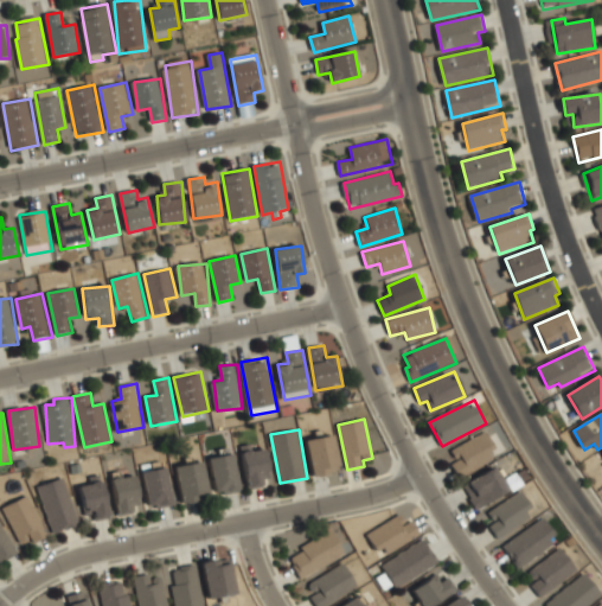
[(341,471),(333,434),(306,440),(314,477),(341,471)]
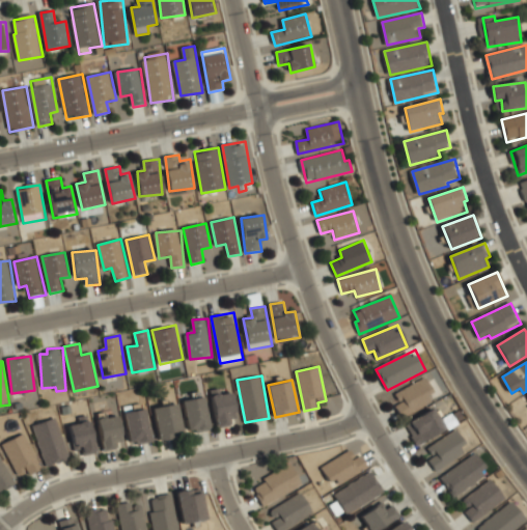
[(436,403),(427,380),(395,391),(400,403),(397,405),(401,416),(436,403)]
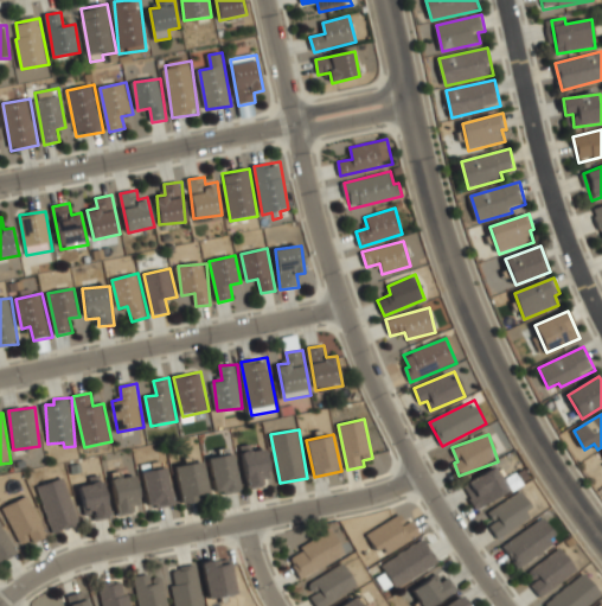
[(270,486),(268,448),(244,450),(247,489),(270,486)]
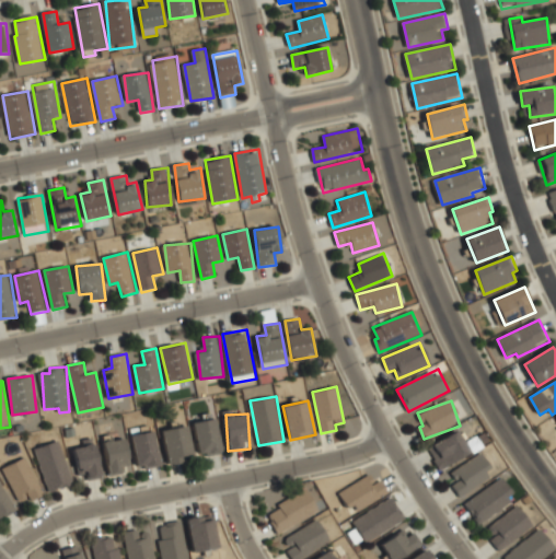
[(194,422),(199,456),(222,452),(217,418),(194,422)]
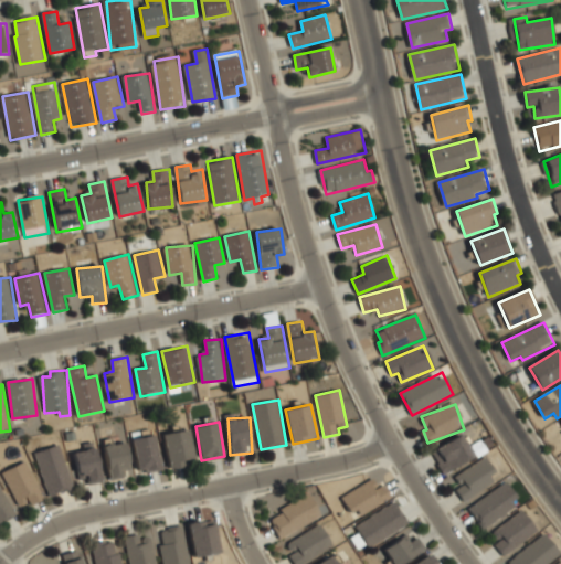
[(165,433),(169,469),(183,467),(182,460),(194,458),(191,431),(165,433)]
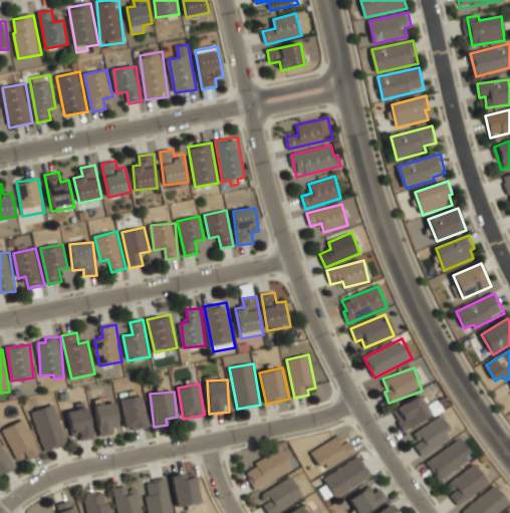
[(433,415),(420,395),(398,409),(404,419),(398,423),(405,432),(433,415)]
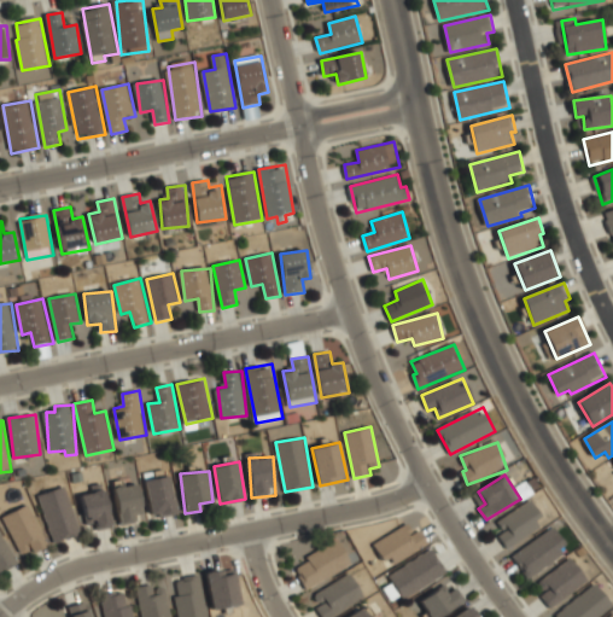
[(151,517),(176,514),(173,477),(147,479),(151,517)]
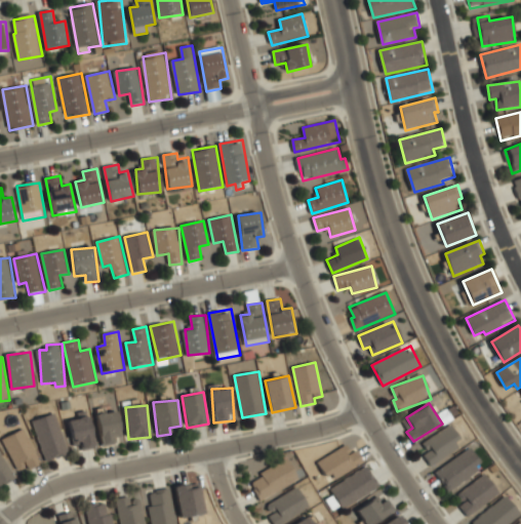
[(96,448),(88,410),(79,412),(80,418),(69,420),(74,444),(81,442),(83,450),(96,448)]
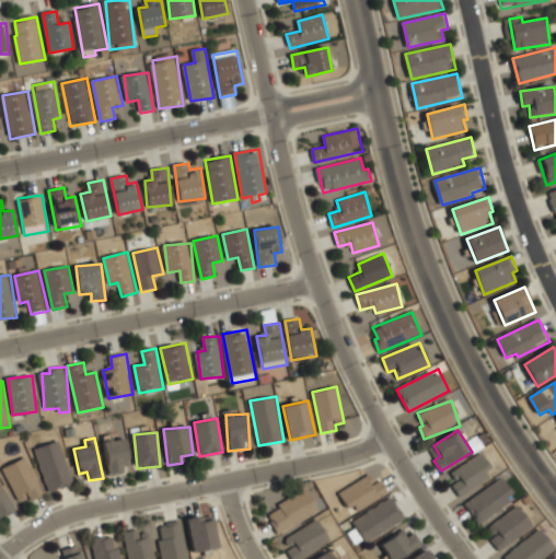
[(123,467),(130,465),(125,438),(103,442),(109,476),(124,474),(123,467)]
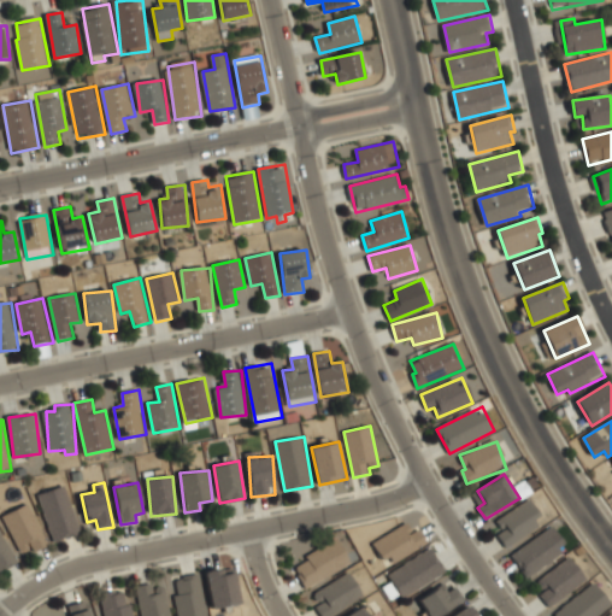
[(39,494),(54,543),(82,533),(66,485),(39,494)]
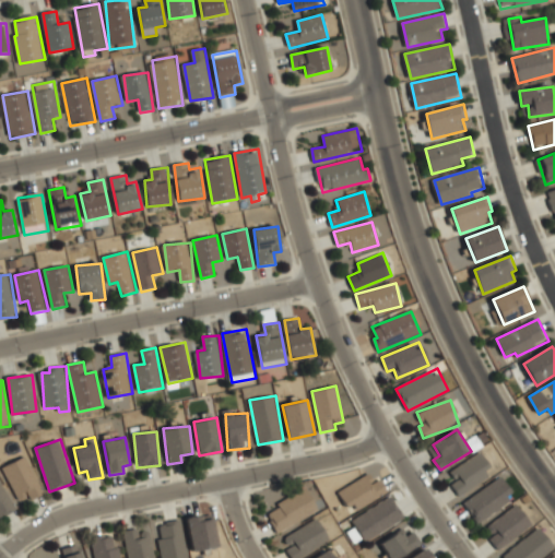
[(460,497),(489,477),(485,471),(491,466),(481,452),(451,472),(457,481),(451,484),(460,497)]
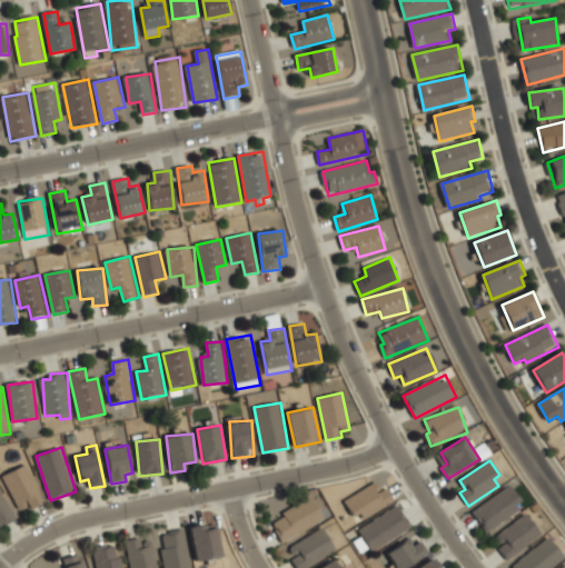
[(32,509),(46,502),(28,464),(3,476),(20,510),(30,505),(32,509)]
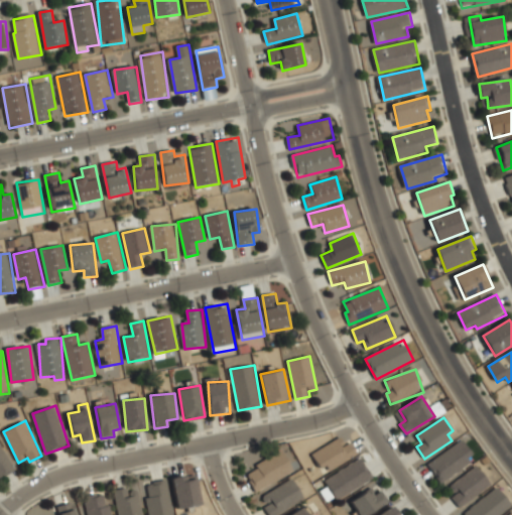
[(326,472),(359,455),(352,441),(346,444),(342,437),(314,452),(326,472)]
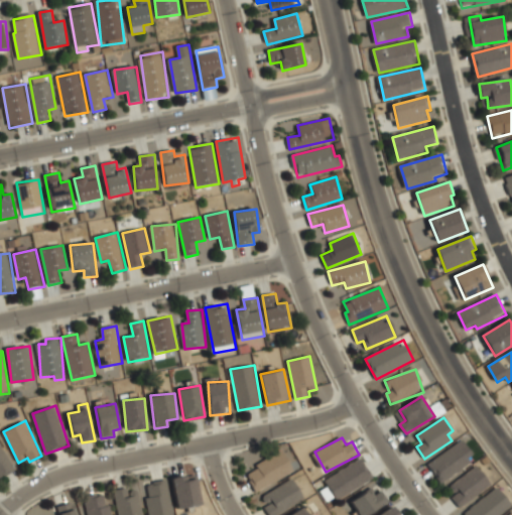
[(476,459),(464,439),(428,464),(440,482),(476,459)]
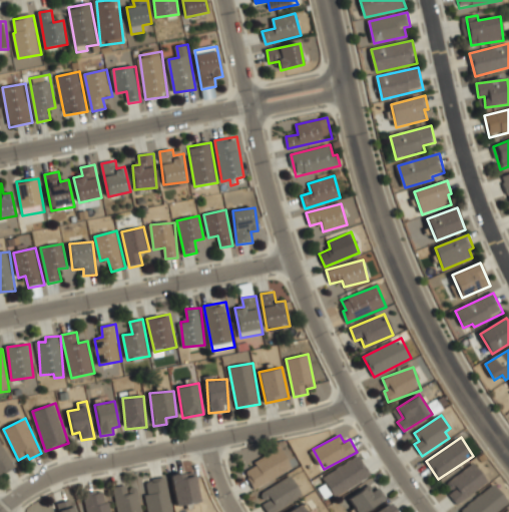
[(0,475),(13,469),(0,442),(0,475)]
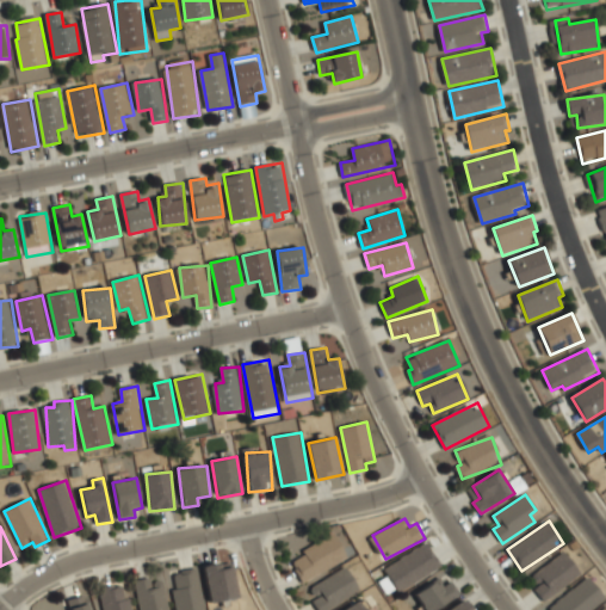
[(348,556),(333,533),(290,561),(304,584),(348,556)]
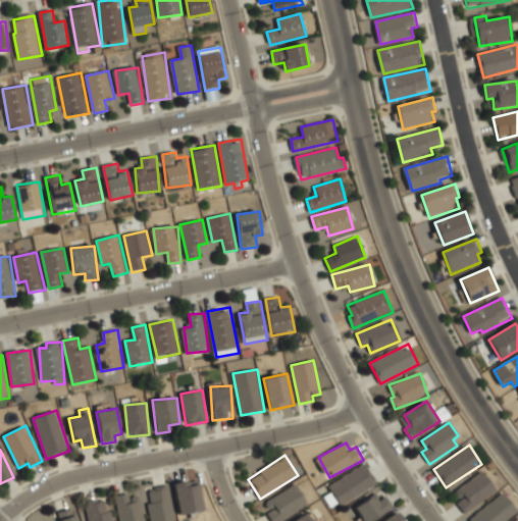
[(343,507),(378,482),(364,463),(329,487),(343,507)]
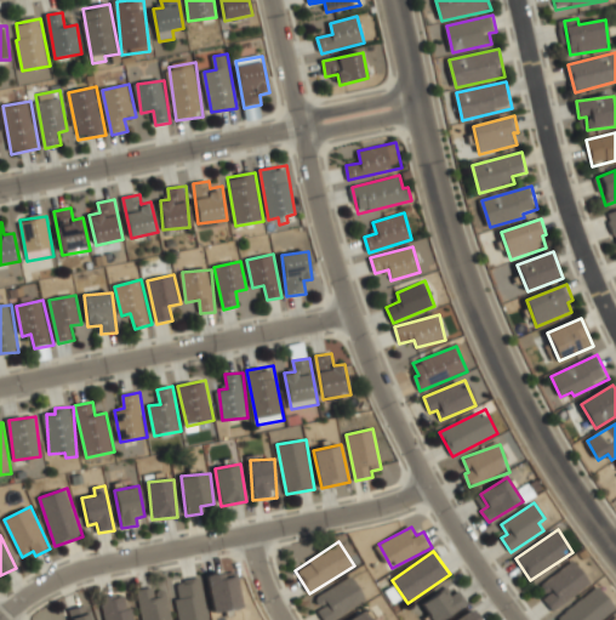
[(553,610),(591,585),(575,561),(540,585),(548,596),(545,598),(553,610)]
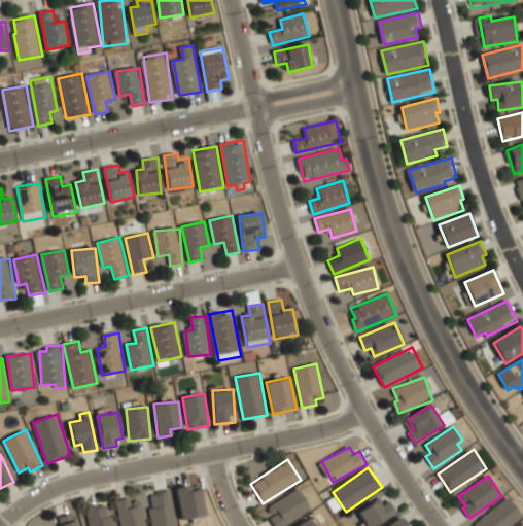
[(205,516),(201,485),(177,487),(181,519),(205,516)]
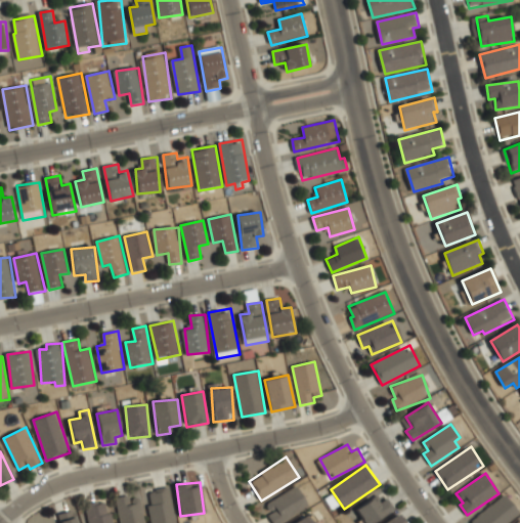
[(177,522),(170,487),(147,491),(153,522),(177,522)]
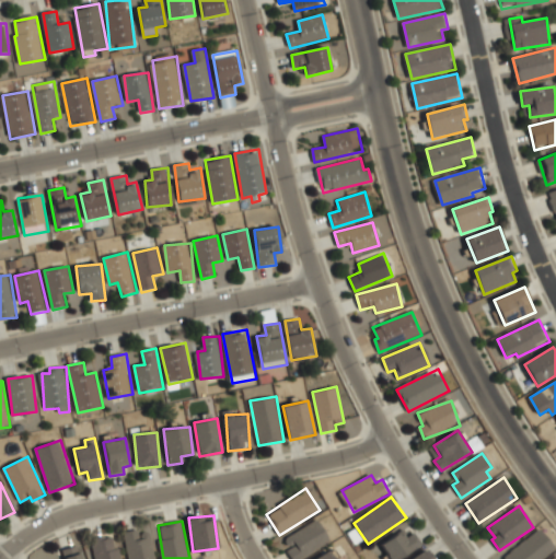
[(284,537),(292,558),(298,558),(331,545),(320,521),(284,537)]
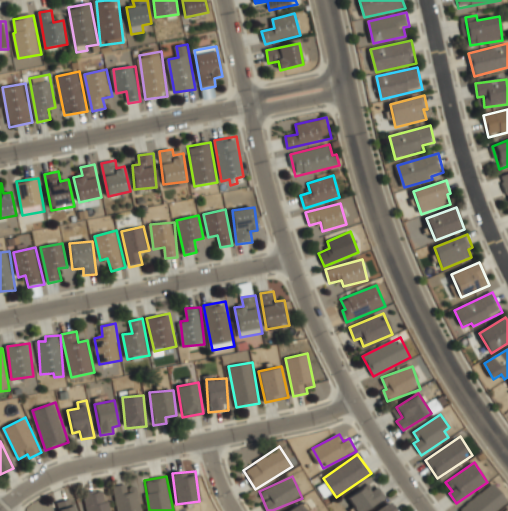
[(349,498),(357,510),(365,510),(384,498),(373,482),(349,498)]
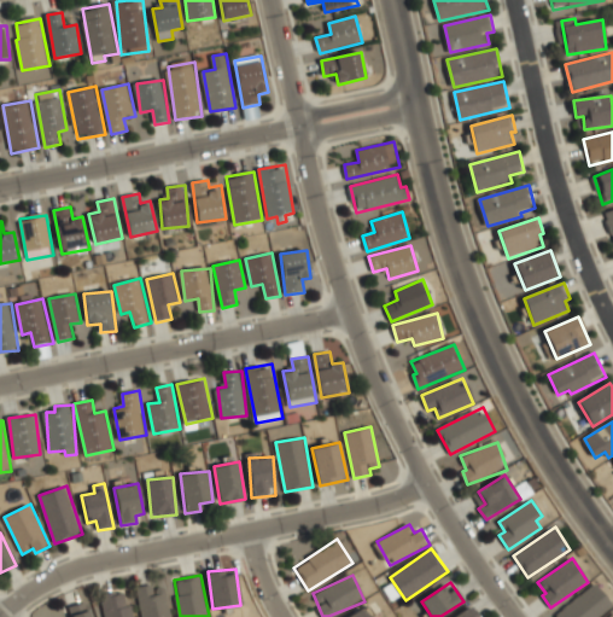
[(597,616),(612,605),(612,603),(594,582),(556,616),(597,616)]
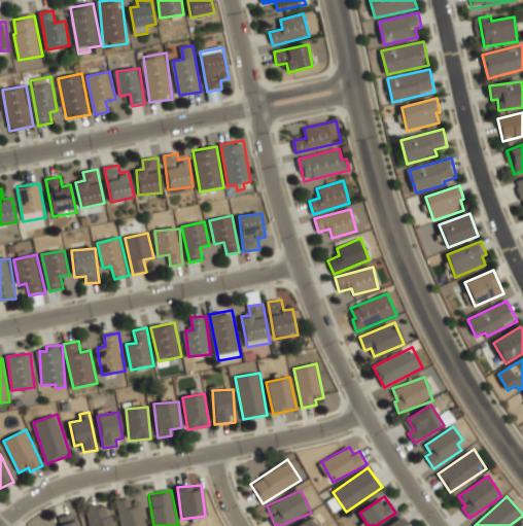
[(147,525),(140,499),(131,502),(130,497),(115,501),(121,525),(147,525)]
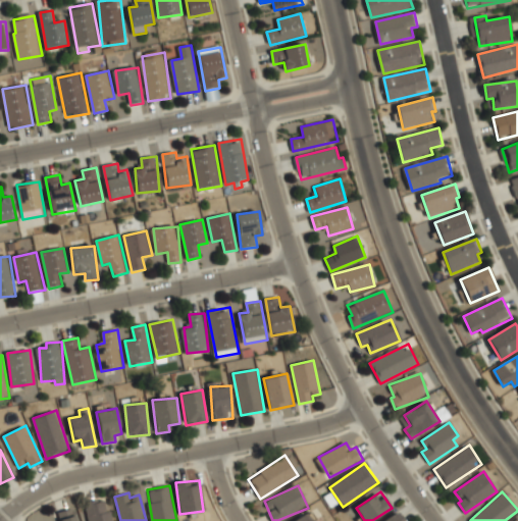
[(85,504),(90,520),(114,520),(108,497),(85,504)]
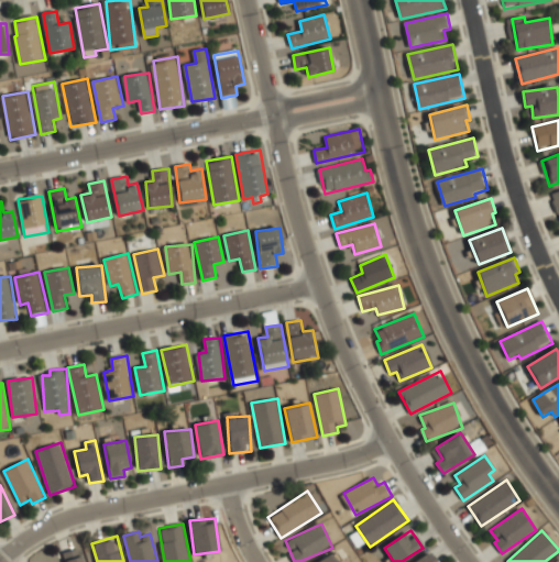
[(64,554),(67,561),(84,561),(78,549),(64,554)]
